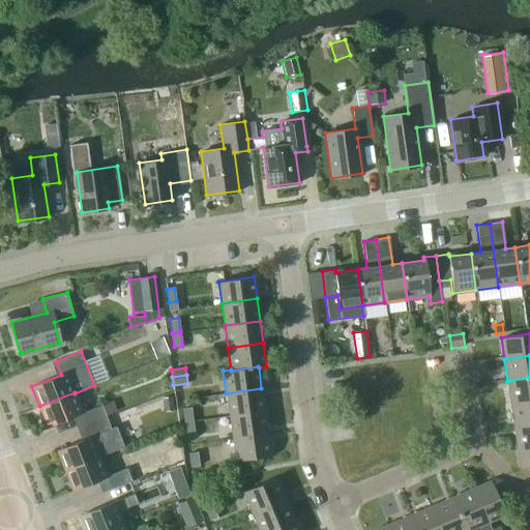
[(509,403),(529,400),(529,377),(507,381),(509,403)]
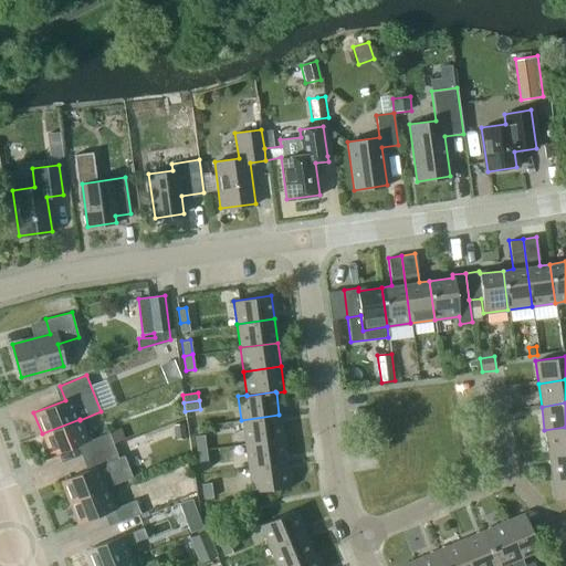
[(244,444),(282,439),(279,415),(241,420),(244,444)]
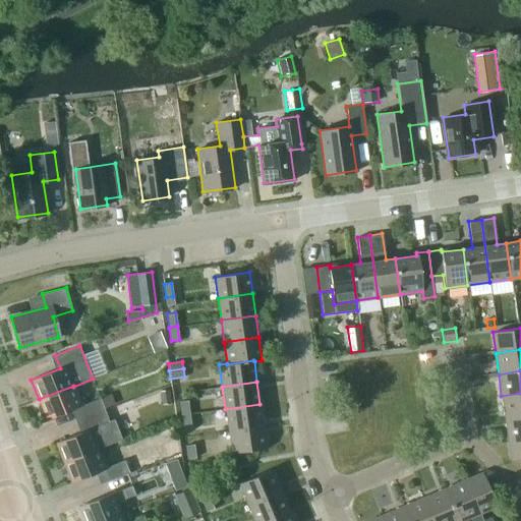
[(80,405),(73,387),(73,386),(39,399),(47,419),(75,408),(79,419),(104,409),(115,405),(111,394),(80,405)]
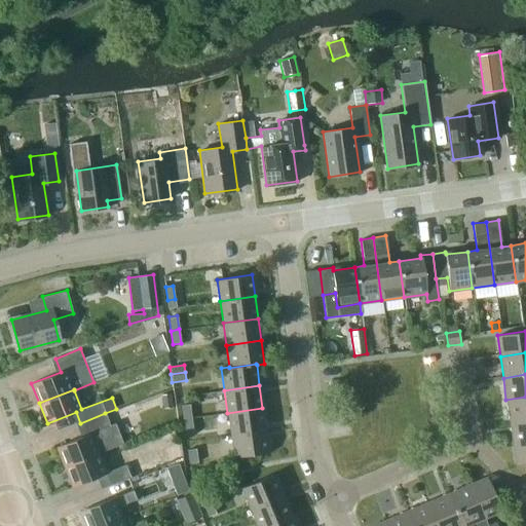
[(174,416),(170,393),(161,395),(165,417),(174,416)]
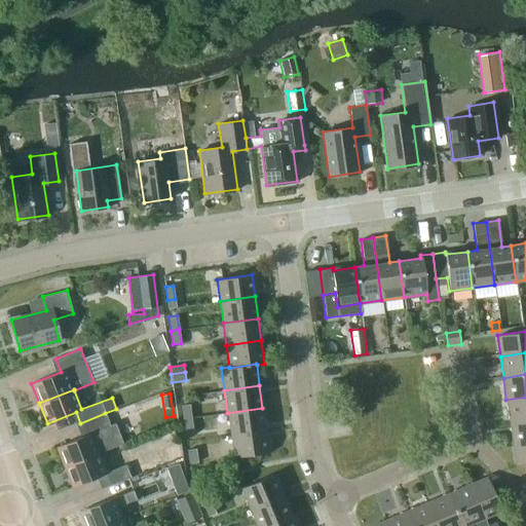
[(525,418),(525,397),(505,400),(509,421),(525,418)]
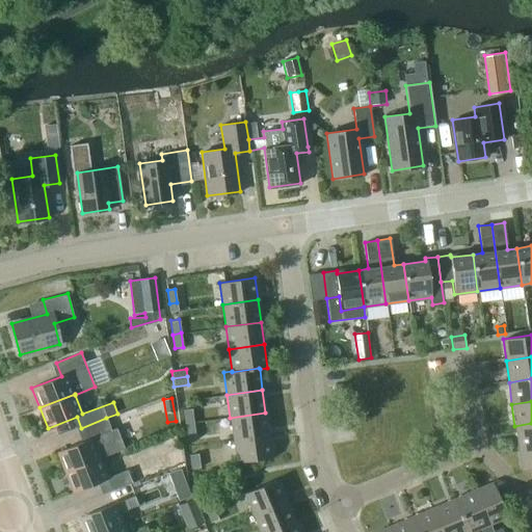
[(183,410),(185,424),(193,423),(191,409),(183,410)]
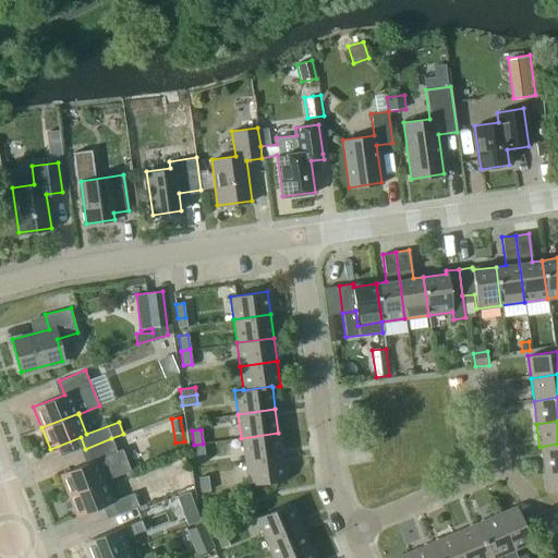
[(241,438),(244,461),(281,457),(278,433),(241,438)]
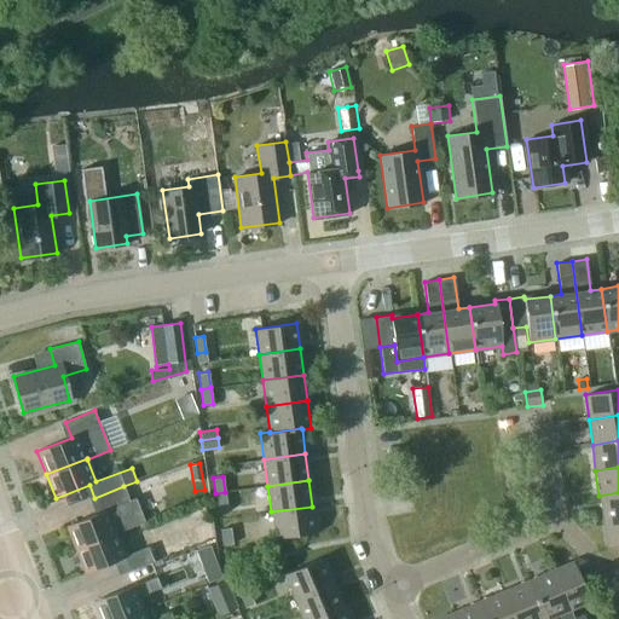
[(123,486),(94,498),(100,513),(67,526),(75,549),(116,532),(116,533),(144,522),(136,499),(129,502),(123,486)]
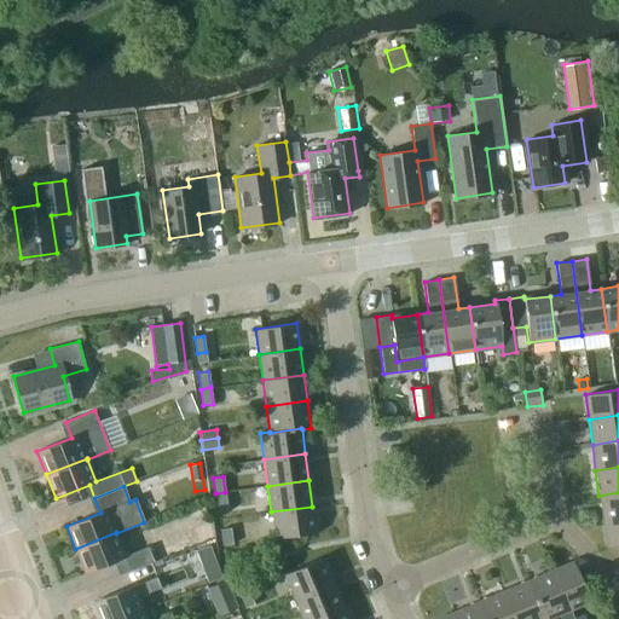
[(226,508),(225,492),(215,493),(217,509),(226,508)]
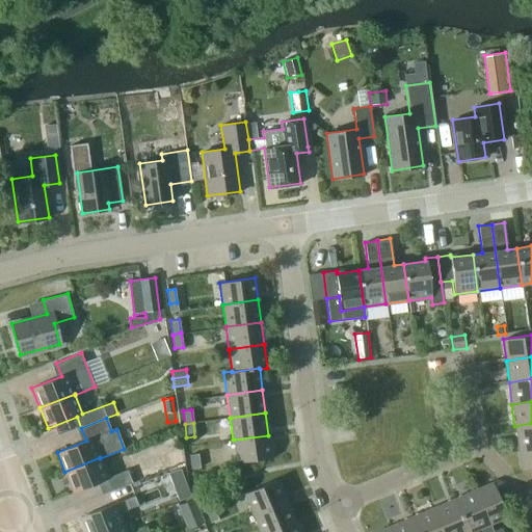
[(517,447),(531,445),(531,423),(514,426),(517,447)]
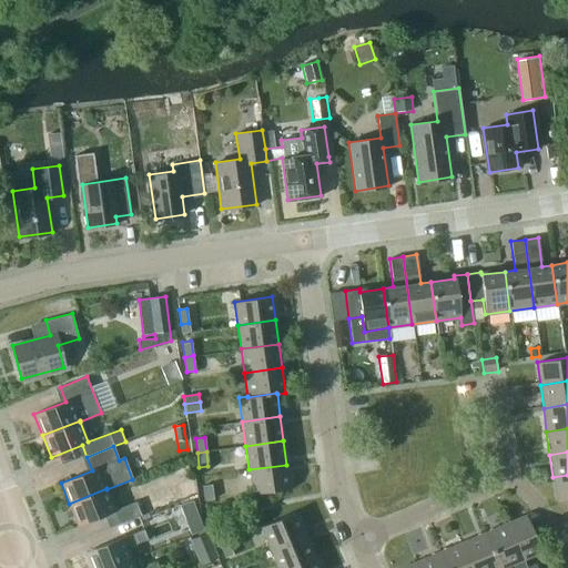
[(286,465),(249,469),(252,494),(291,488),(286,465)]
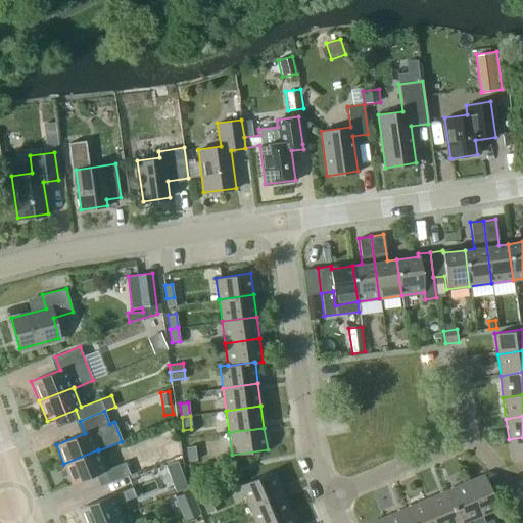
[(522,459),(522,437),(509,439),(512,461),(522,459)]
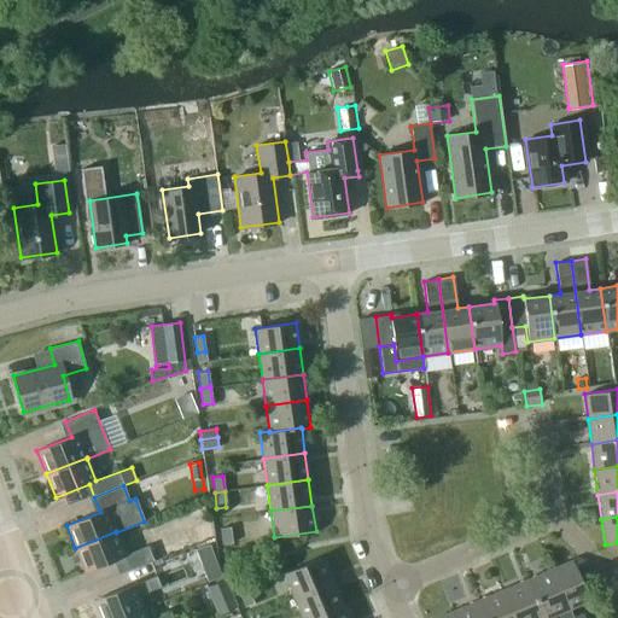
[(232,544),(229,528),(220,529),(222,544),(232,544)]
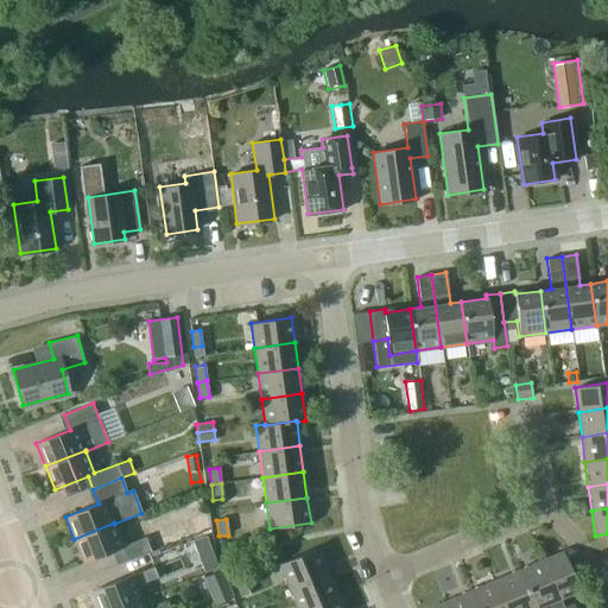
[(114,523),(74,539),(83,563),(112,551),(116,565),(151,552),(145,538),(124,548),(114,524),(114,523)]
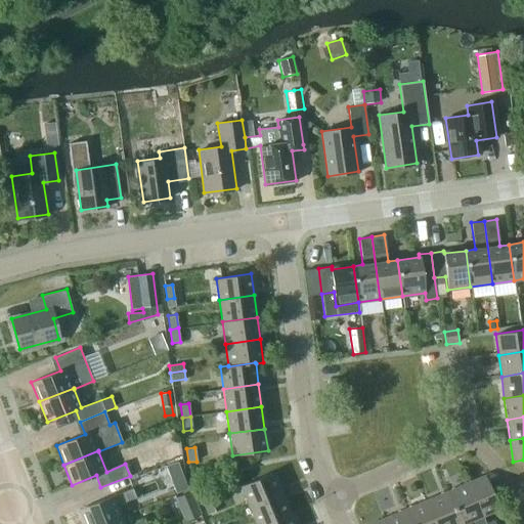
[(177,462),(165,467),(169,475),(180,471),(177,462)]
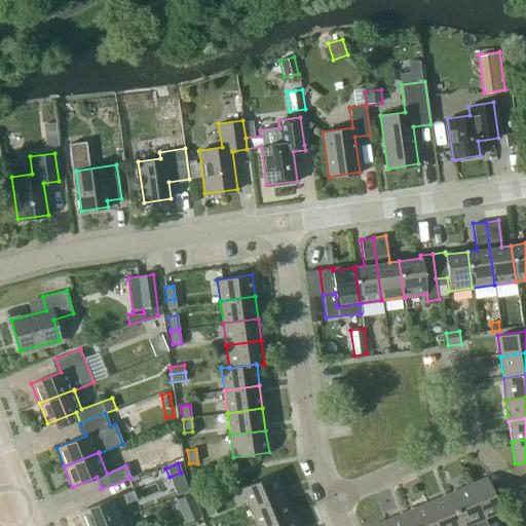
[(241,488),(250,509),(283,495),(274,475),(241,488)]
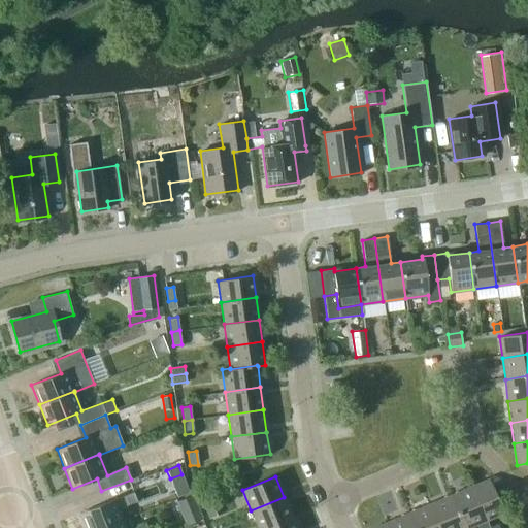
[(468,487),(483,521),(503,513),(489,479),(468,487)]
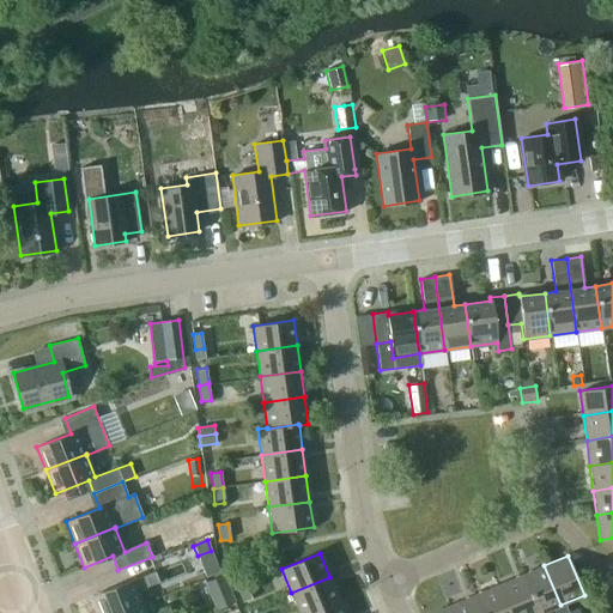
[(536,612),(541,612),(560,605),(544,565),(521,576),(536,612)]
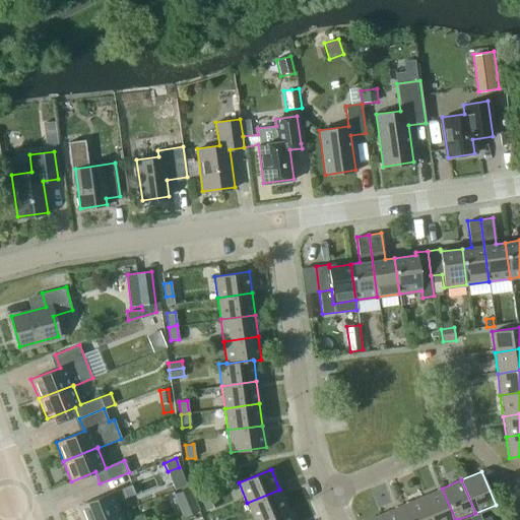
[(200,511),(191,489),(174,495),(183,519),(200,511)]
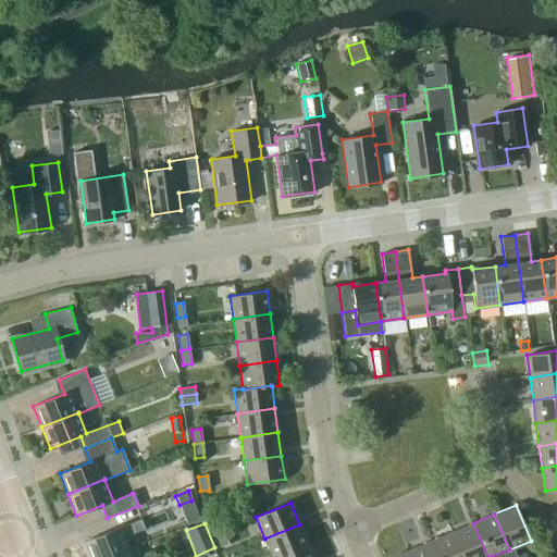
[(462,556),(487,556),(473,523),(452,532),(462,556)]
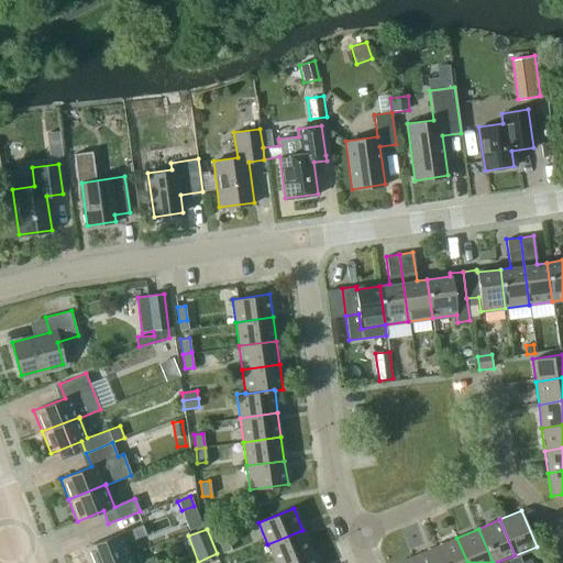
[(267,544),(275,562),(285,562),(311,552),(302,530),(267,544)]
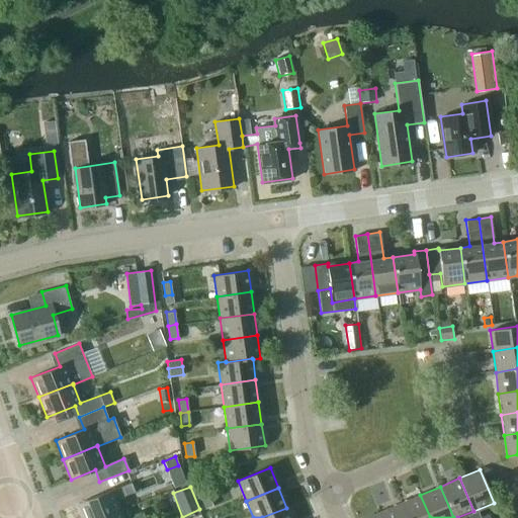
[(78,503),(83,517),(97,517),(119,509),(116,501),(112,490),(78,503)]
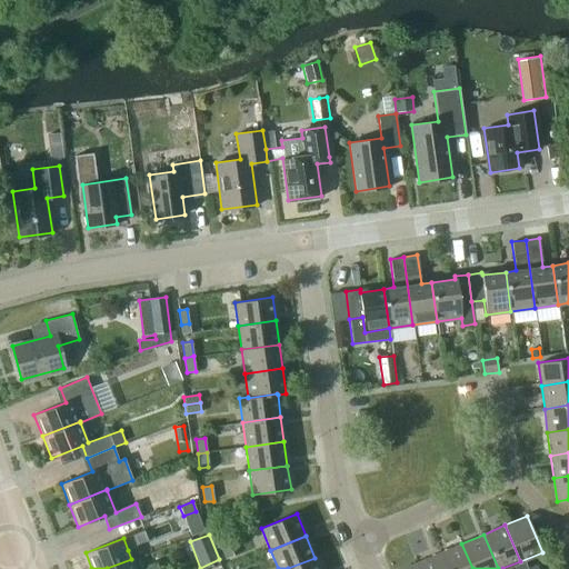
[(233,557),(227,543),(219,546),(226,560),(233,557)]
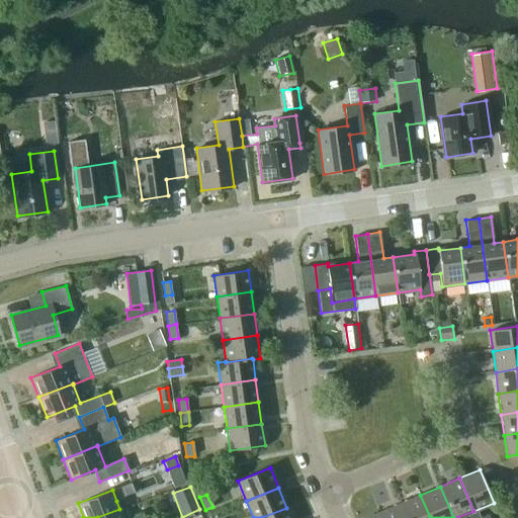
[(407,517),(430,517),(420,495),(401,503),(407,517)]
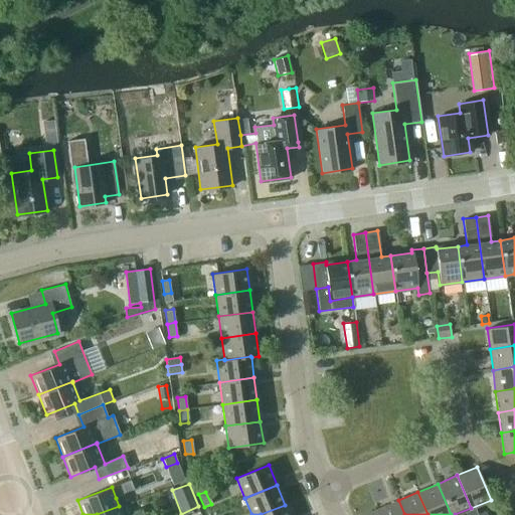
[(379,508),(381,514),(404,514),(398,500),(379,508)]
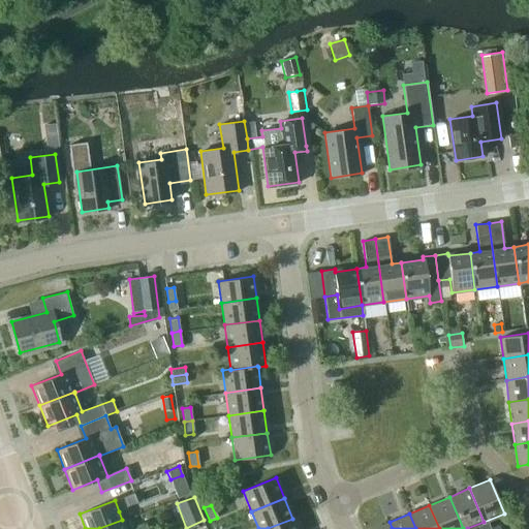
[(297,528),(292,519),(268,528),(297,528)]
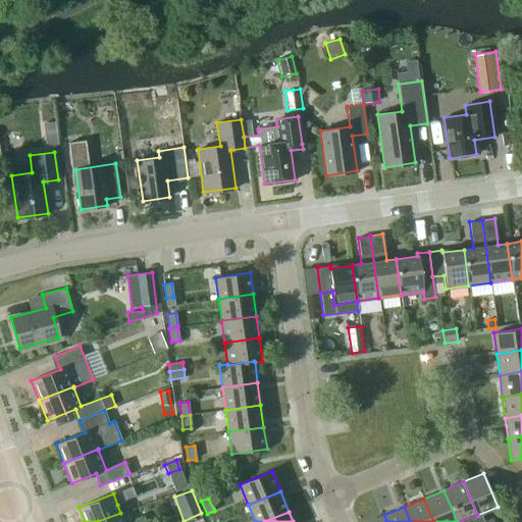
[(123,521),(120,513),(98,521),(123,521)]
